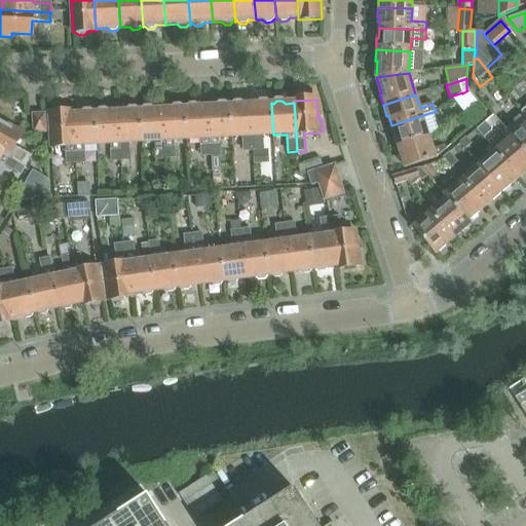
[(217,107),(208,108),(210,139),(211,156),(220,155),(219,138),(232,137),(230,106),(230,105),(229,107),(225,104),(220,104),(217,107)]
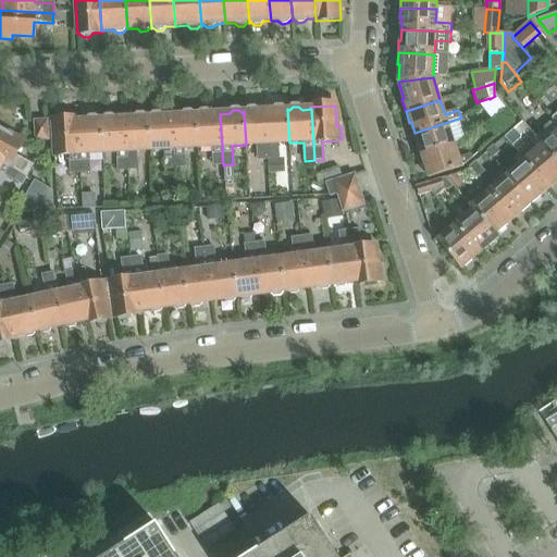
[(287,110),(265,111),(269,159),(279,159),(277,144),(289,143),(287,110)]
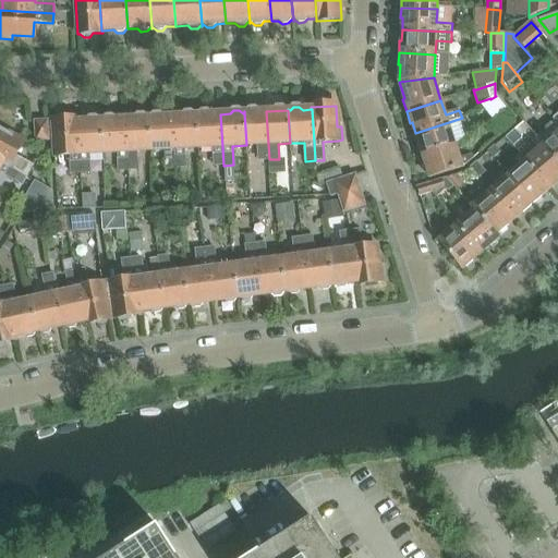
[(198,116),(196,114),(196,116),(198,148),(213,147),(214,166),(223,166),(222,147),(220,114),(211,114),(207,111),(202,111),(198,116)]
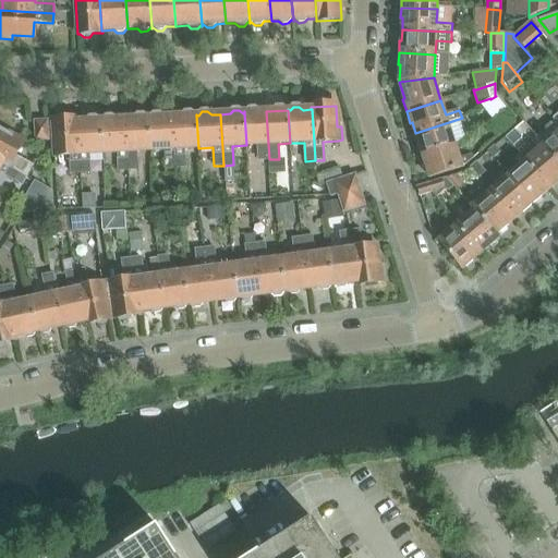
[(266,111),(244,112),(246,145),(246,146),(257,145),(258,160),(269,159),(266,111)]
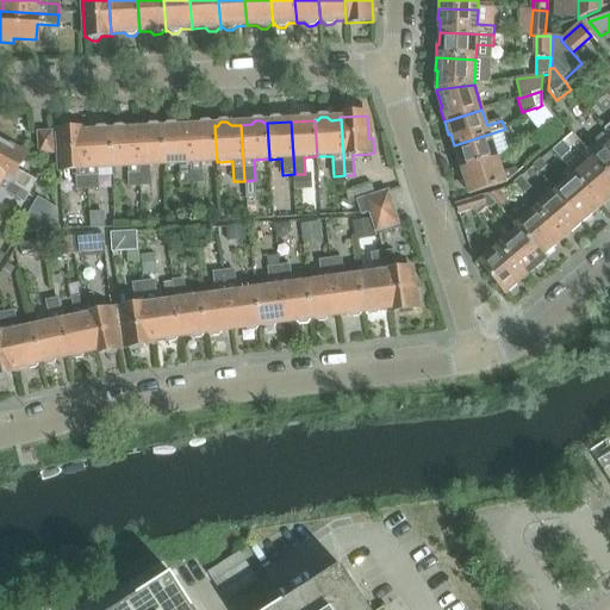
[(199,128),(190,128),(191,163),(192,184),(203,184),(201,163),(217,162),(215,126),(215,125),(213,126),(210,123),(203,123),(199,128)]
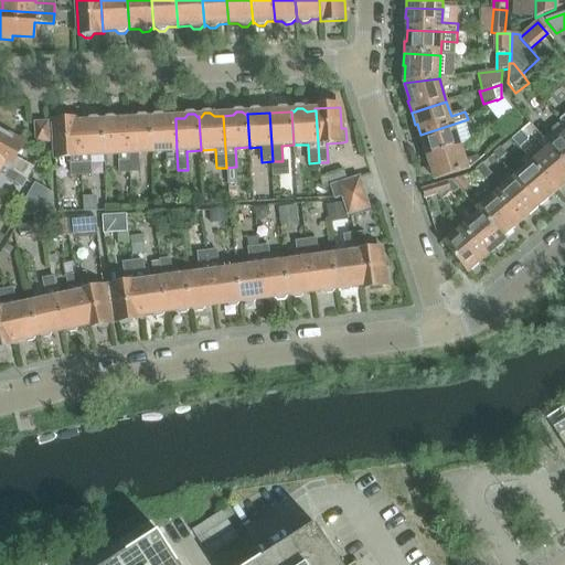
[(136,120),(127,121),(128,155),(129,173),(139,172),(138,153),(152,152),(151,119),(151,118),(149,119),(146,116),(139,117),(136,120)]
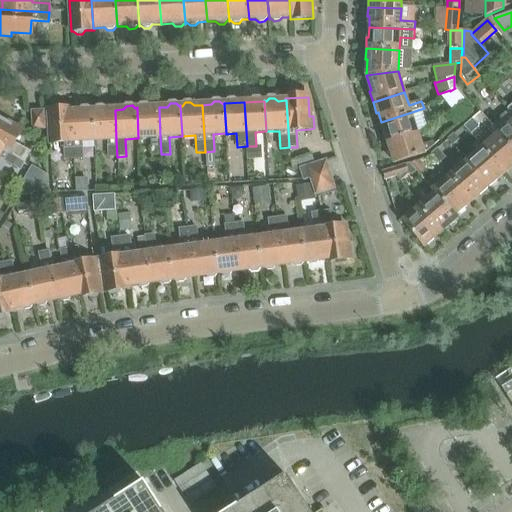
[(138,108),(137,107),(137,108),(138,138),(151,138),(152,155),(161,154),(160,137),(159,107),(150,108),(147,105),(141,105),(138,108)]
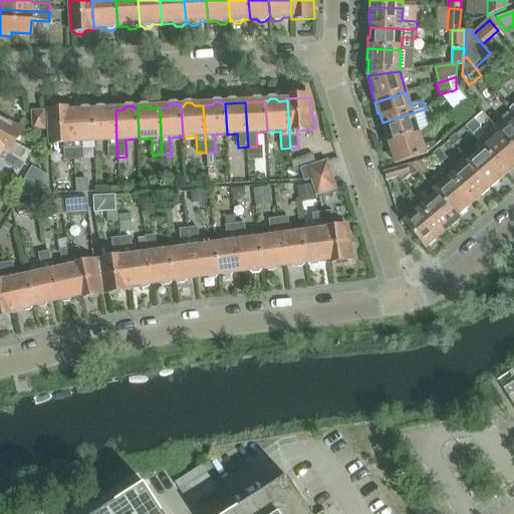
[(51,111),(48,111),(50,144),(64,143),(65,160),(73,160),(73,143),(71,112),(72,112),(71,110),(63,110),(59,107),(54,107),(51,111)]
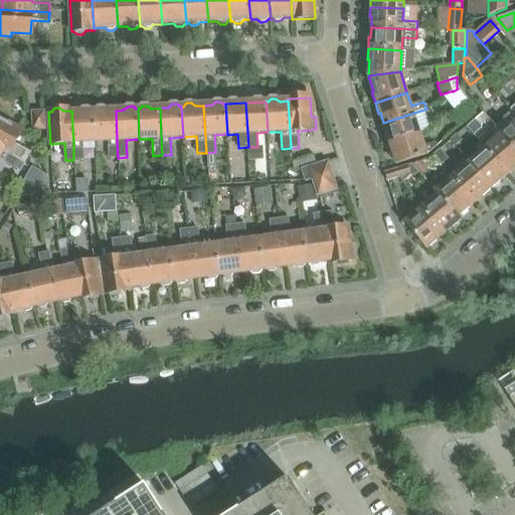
[(72,113),(71,113),(73,143),(73,160),(82,159),(81,142),(95,142),(94,112),(94,110),(92,112),(89,109),(82,109),(79,112),(72,113)]
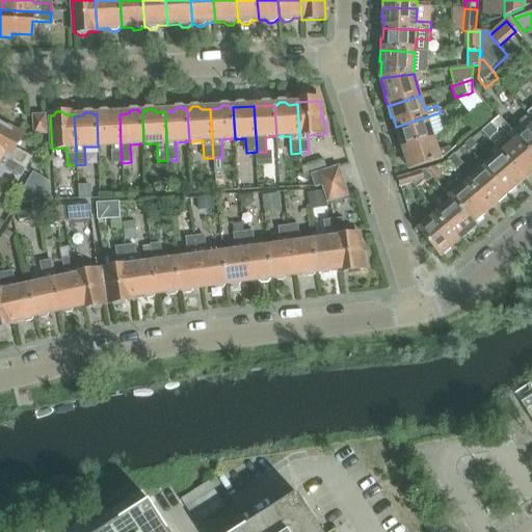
[(398,137),(401,149),(434,138),(430,126),(443,122),(441,112),(396,127),(400,137),(398,137)]
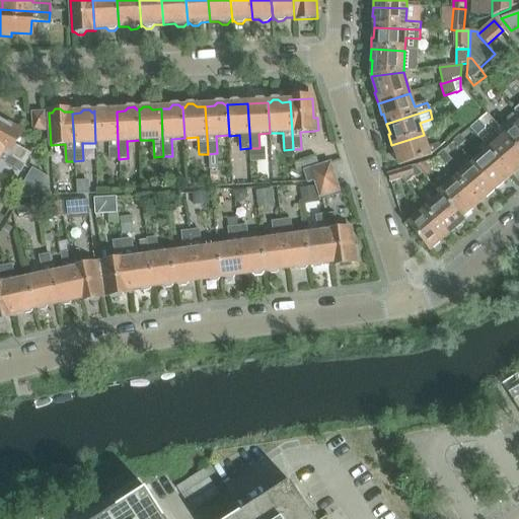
[(117,112),(94,113),(95,143),(118,142),(117,112)]
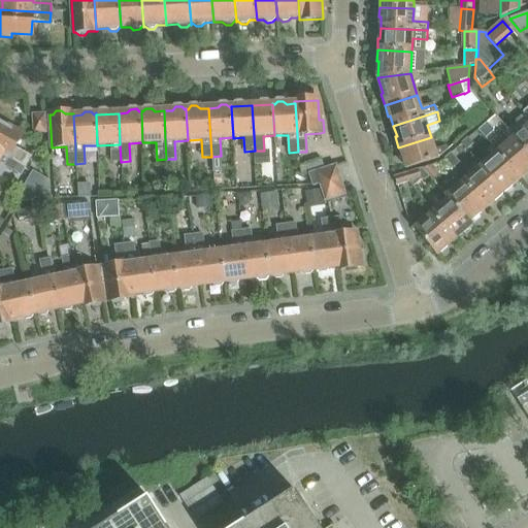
[(45,114),(33,116),(34,133),(46,133),(45,114)]
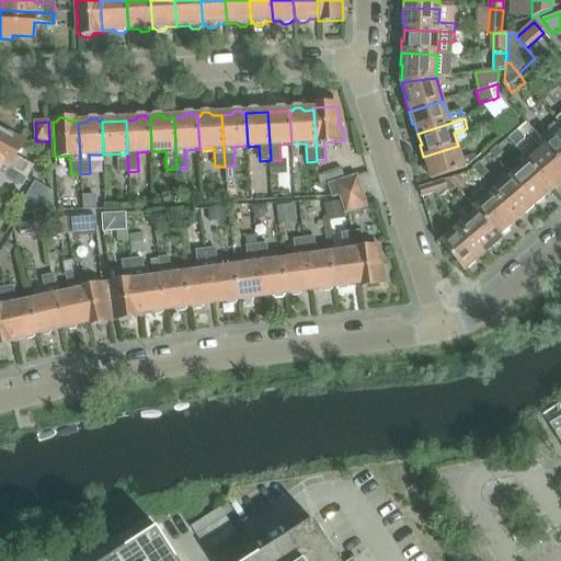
[(0,129),(0,161),(3,163),(3,164),(27,178),(33,168),(16,158),(24,144),(0,129)]
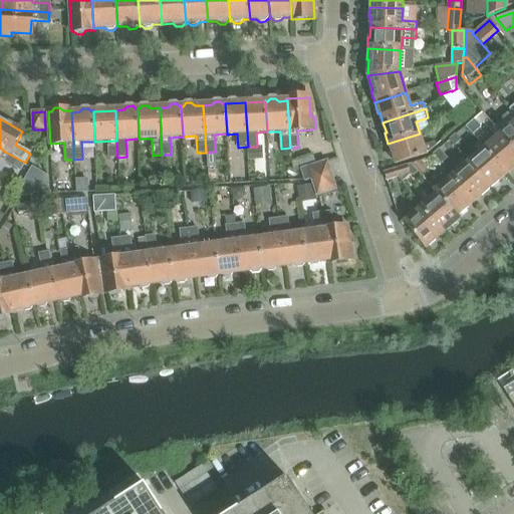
[(513,121),(501,134),(513,150),(513,121)]
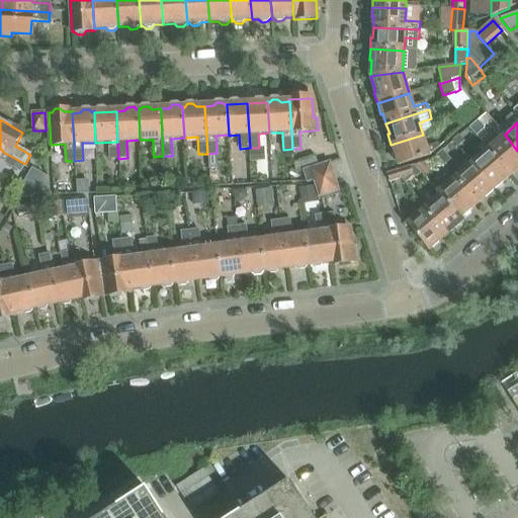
[(476,123),(469,127),(479,138),(484,133),(476,123)]
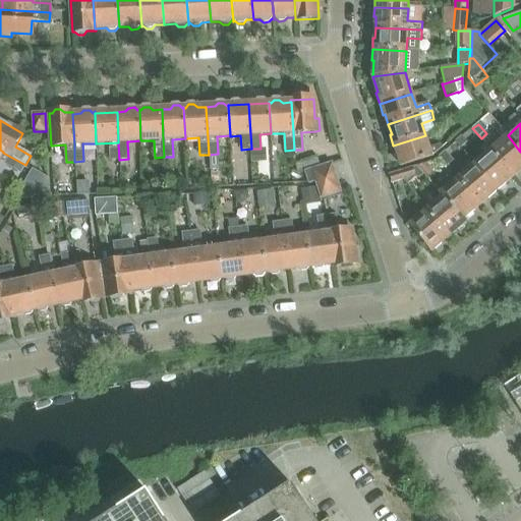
[(425,135),(393,146),(397,157),(398,156),(402,167),(431,157),(425,135)]
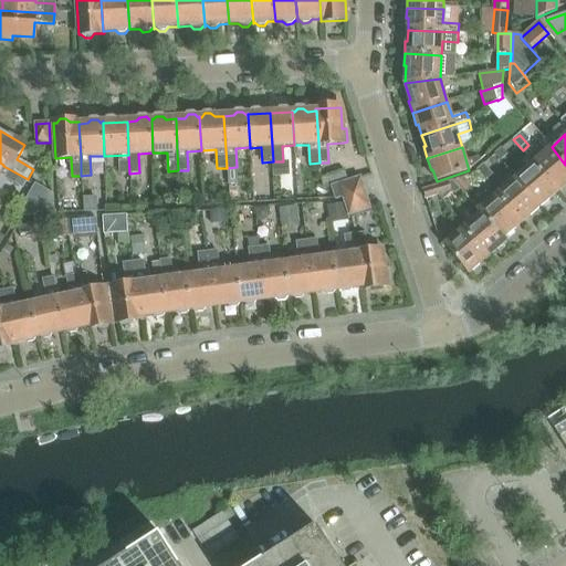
[(565,165),(552,147),(533,164),(556,190),(564,184),(565,185),(565,165)]
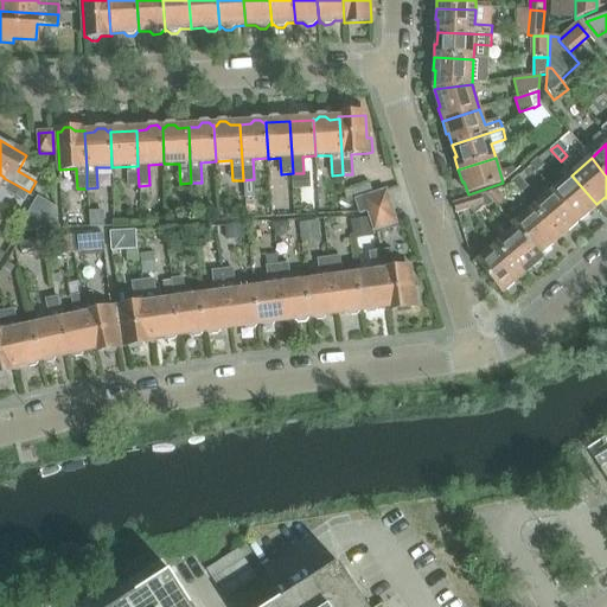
[(540,159),(531,166),(537,173),(545,166),(540,159)]
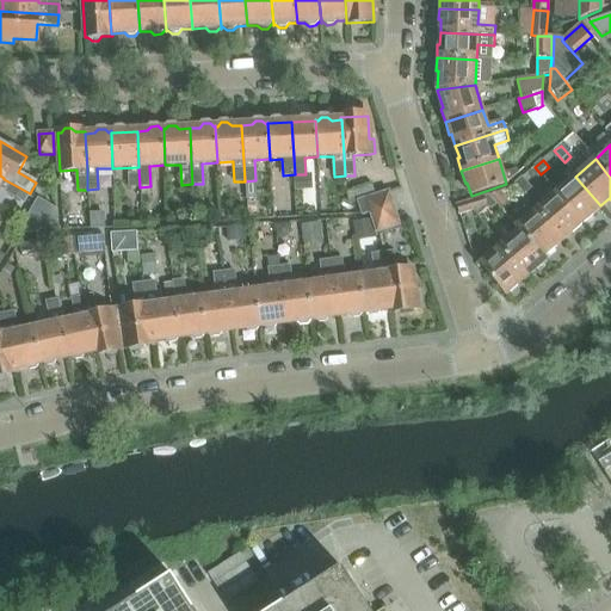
[(306,174),(295,174),(295,189),(307,189),(306,174)]
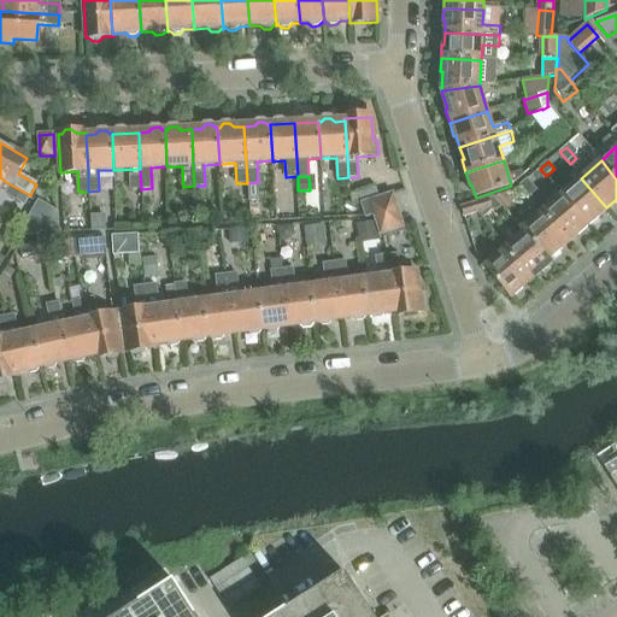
[(0,191),(24,205),(30,195),(4,181),(4,180),(0,177),(0,191)]
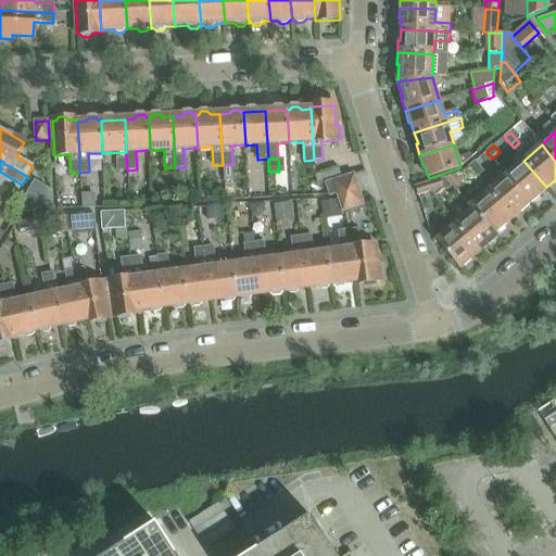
[(523,161),(506,176),(531,204),(540,197),(540,193),(546,187),(523,161)]
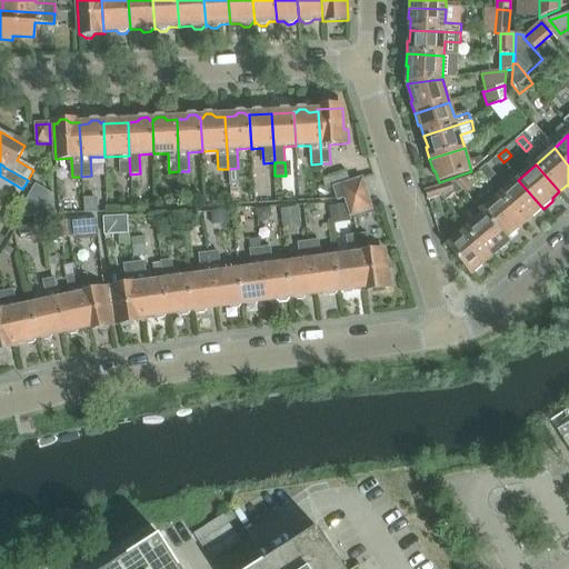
[(486,166),(479,171),(489,182),(496,177),(486,166)]
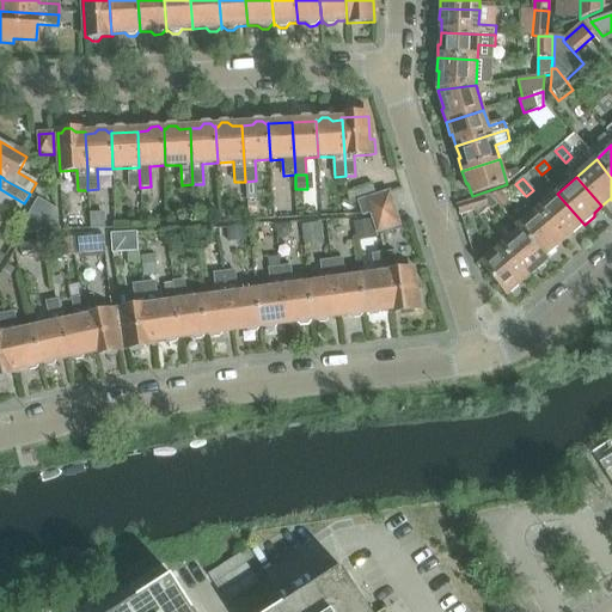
[(256,181),(245,182),(246,201),(256,200),(256,181)]
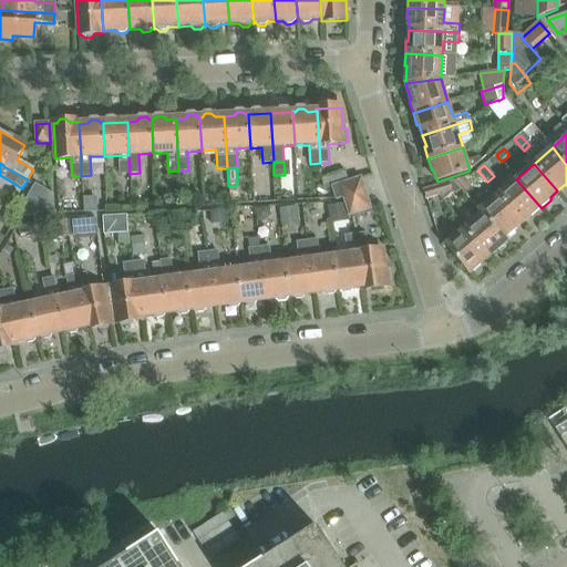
[(344,171),(321,178),(326,191),(327,194),(333,192),(332,188),(349,184),(344,171)]
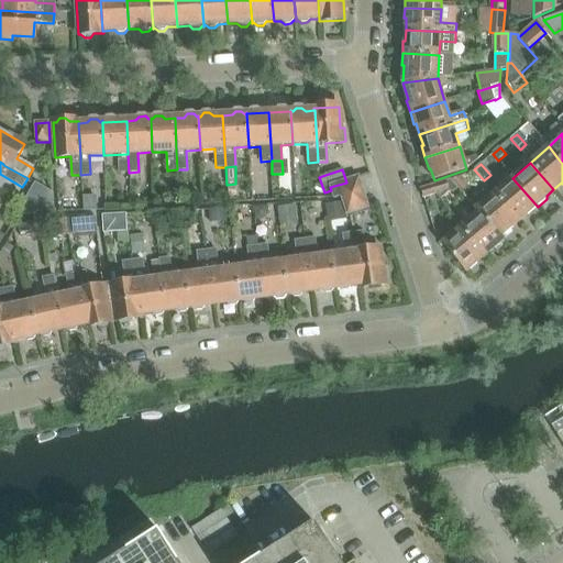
[(461,177),(450,180),(457,188),(463,195),(471,188),(461,177)]
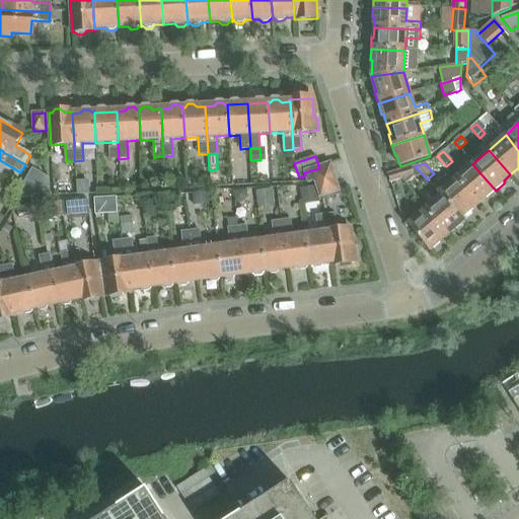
[(319,168),(304,172),(305,175),(307,183),(316,180),(332,175),(329,165),(329,164),(319,168)]
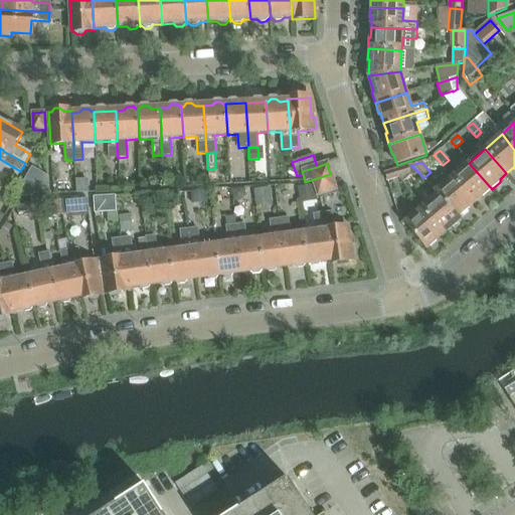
[(469,163),(452,177),(473,201),(480,195),(483,196),(492,189),(469,163)]
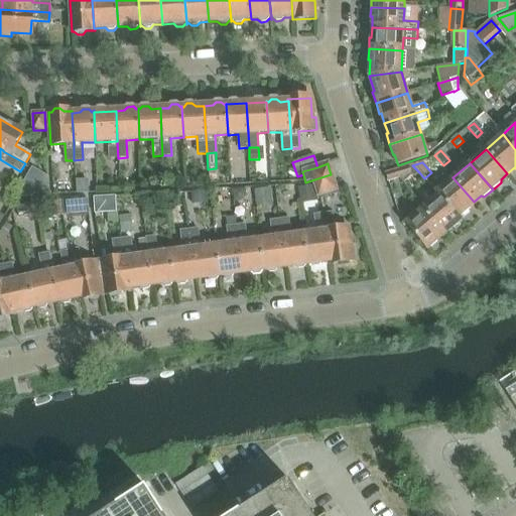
[(412,165),(397,170),(400,177),(399,178),(403,183),(411,176),(414,176),(419,172),(412,165)]
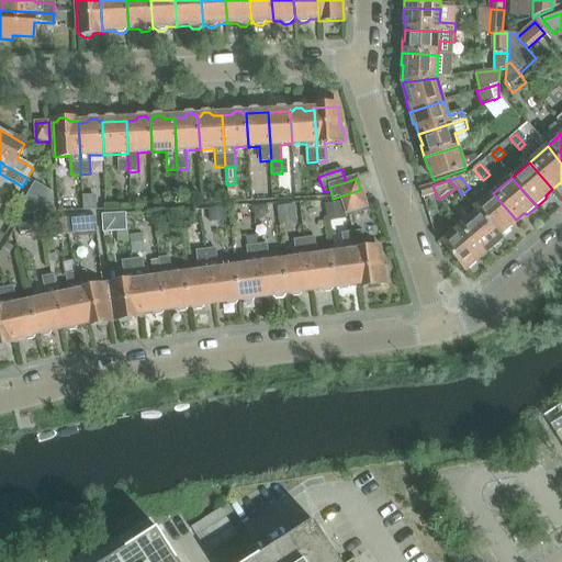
[(433,186),(420,189),(423,198),(435,194),(436,193),(433,186)]
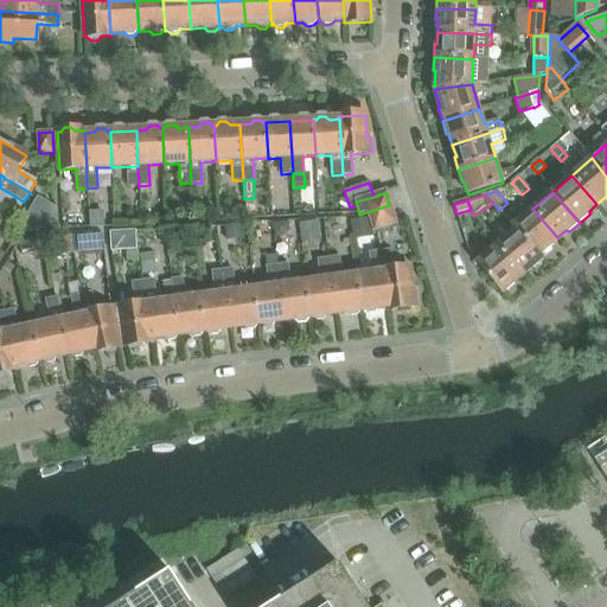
[(38,204),(29,219),(43,227),(51,211),(38,204)]
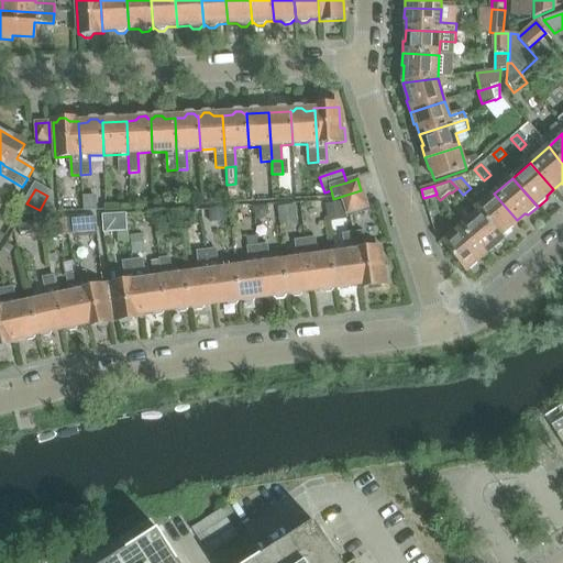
[(517,220),(494,194),(475,209),(478,212),(479,212),(501,239),(503,239),(501,238),(510,230),(510,227),(517,220)]
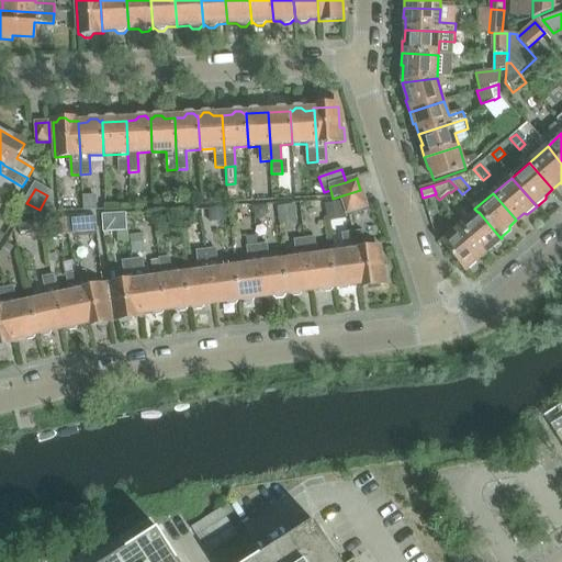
[(94,195),(83,197),(83,210),(83,211),(94,211),(94,195)]
